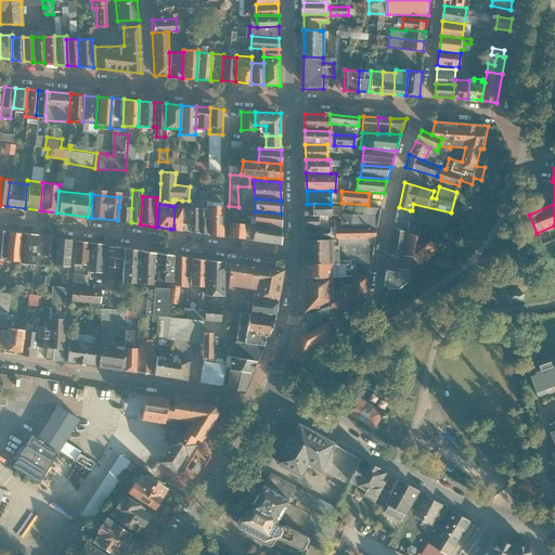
[(331,204),(307,204),(307,216),(326,216),(331,216),(331,204)]
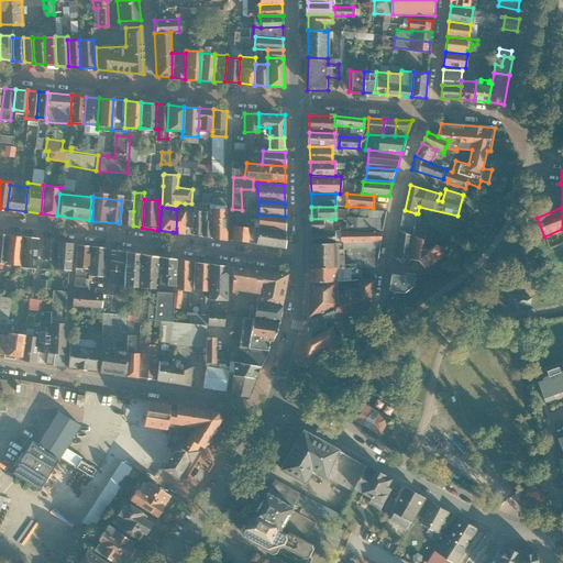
[(201,211),(201,221),(202,221),(201,236),(210,238),(210,220),(208,220),(209,212),(205,212),(205,209),(201,209),(201,211)]
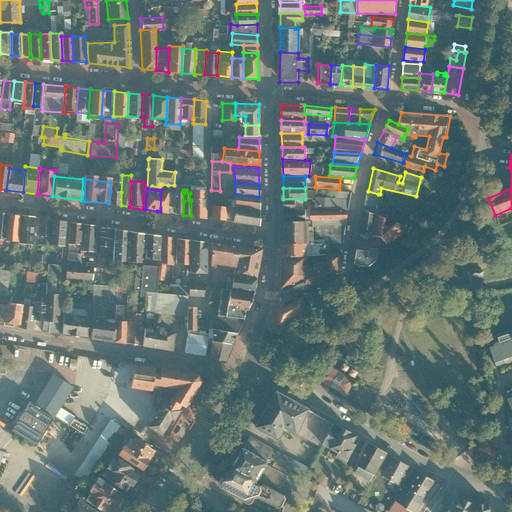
[(211,190),(211,203),(220,203),(220,191),(211,190)]
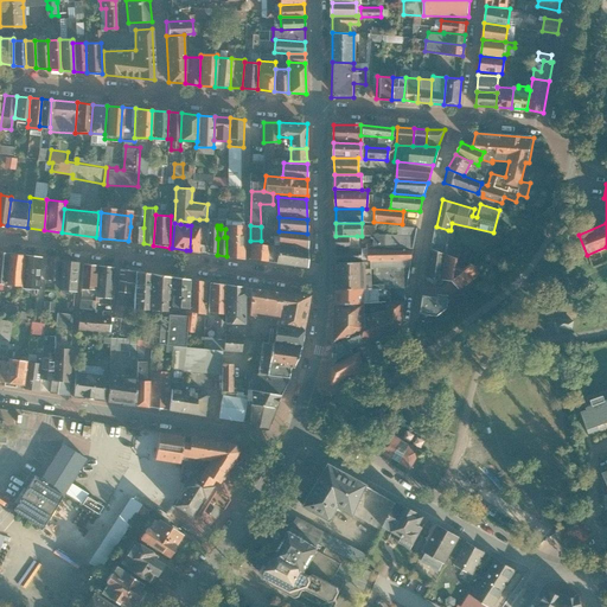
[(144,228),(131,227),(128,241),(144,243),(144,228)]
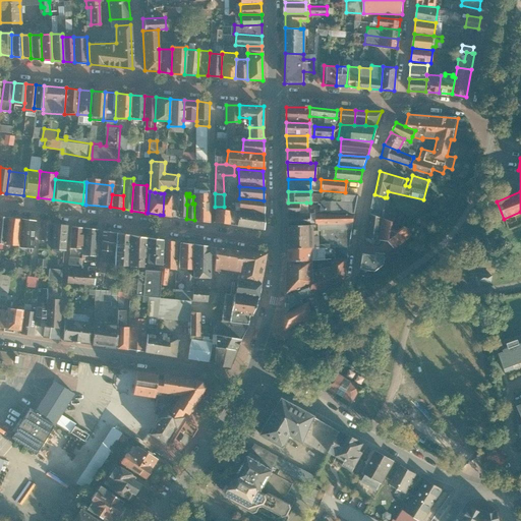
[(193,196),(192,204),(194,204),(194,220),(208,222),(209,194),(193,194),(193,196)]
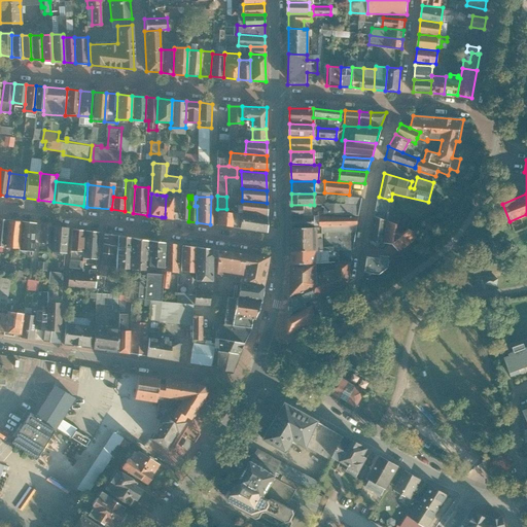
[(379,197),(374,218),(385,220),(396,224),(407,229),(410,220),(387,212),(389,200),(379,197)]
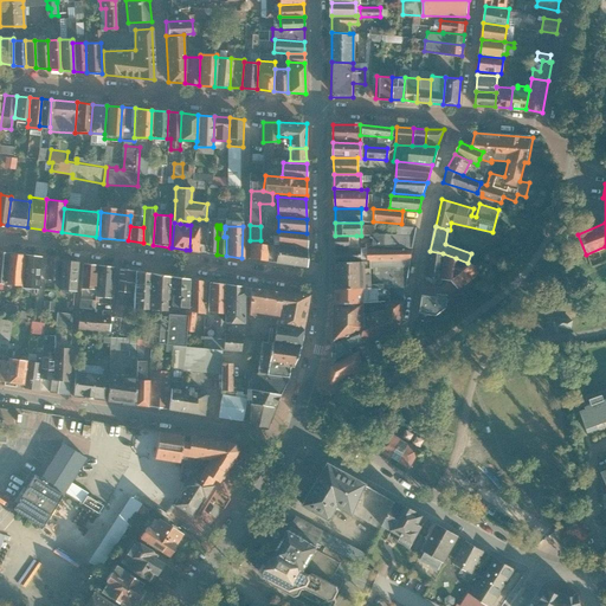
[(207,229),(206,252),(217,255),(218,238),(217,238),(217,227),(212,227),(207,227),(206,227),(207,229)]
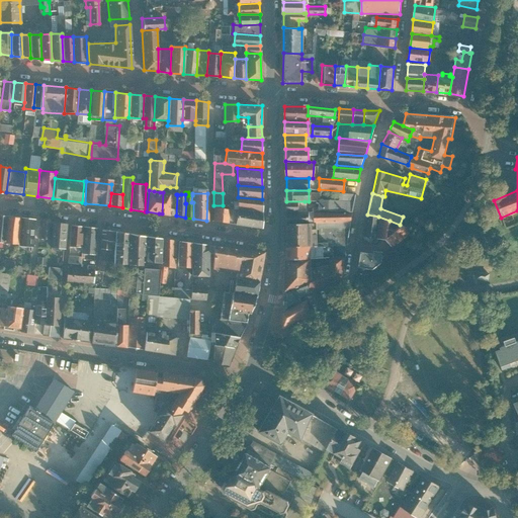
[(238,210),(262,214),(262,199),(238,197),(238,210)]
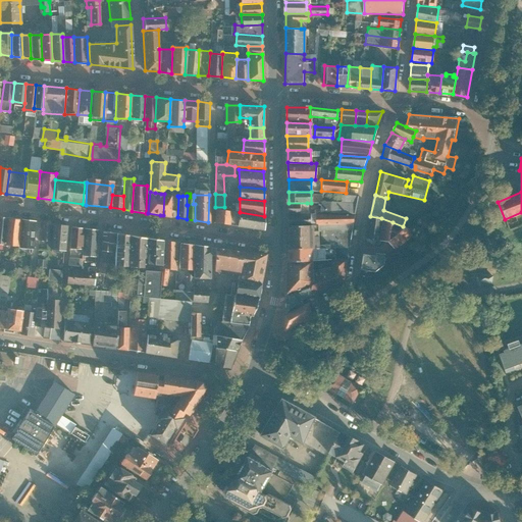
[(319,201),(319,214),(355,214),(357,203),(341,202),(319,201)]
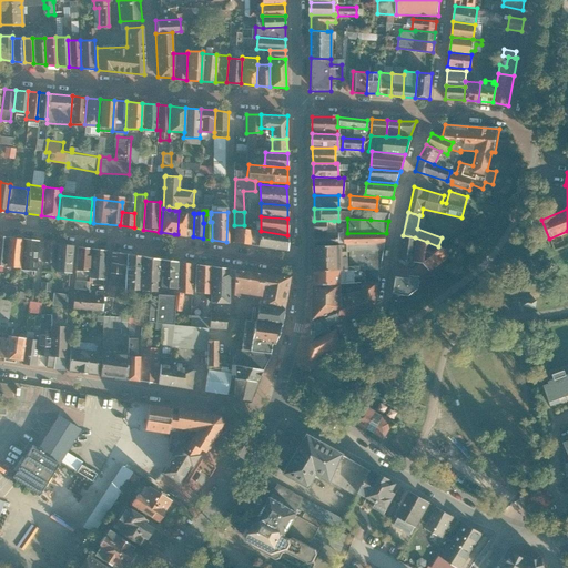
[(334,221),(314,221),(314,233),(334,233),(334,221)]
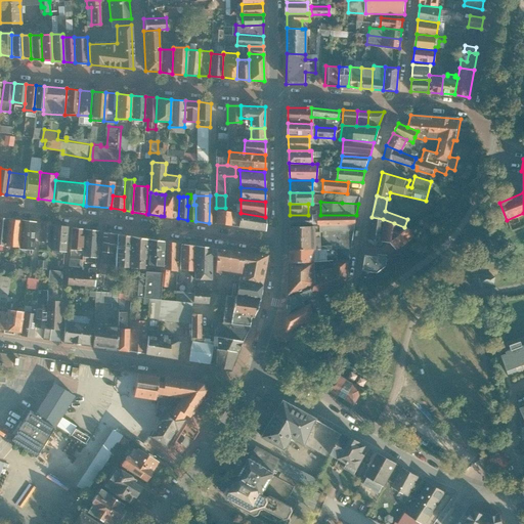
[(230,226),(231,213),(217,211),(216,224),(230,226)]
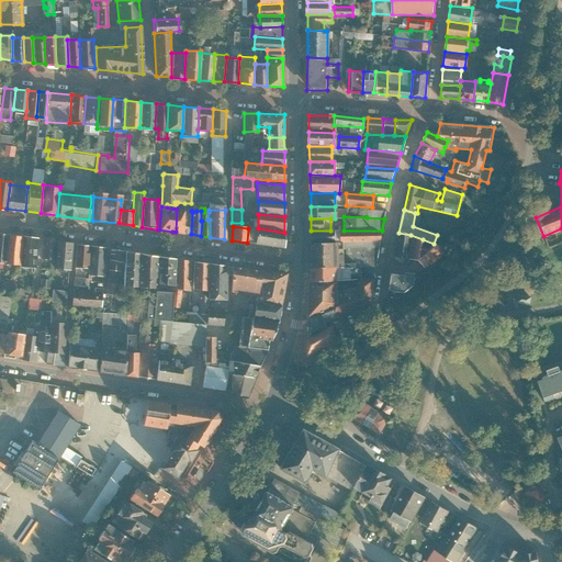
[(256,244),(284,248),(284,233),(258,228),(256,244)]
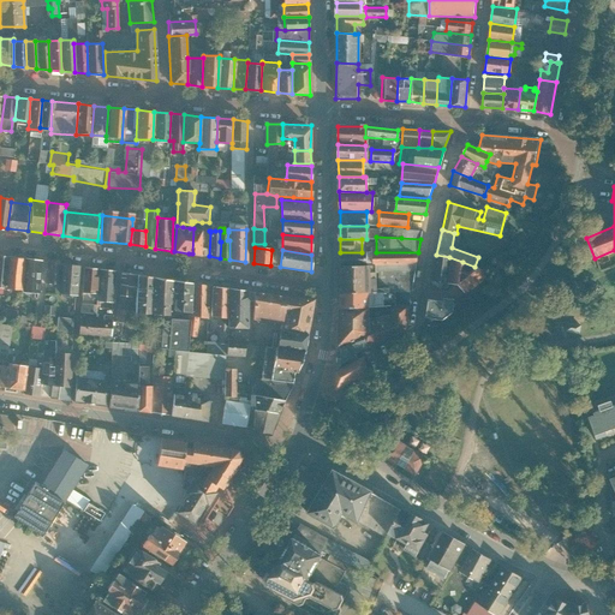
[(362,252),(340,252),(340,267),(365,267),(365,252),(362,252)]
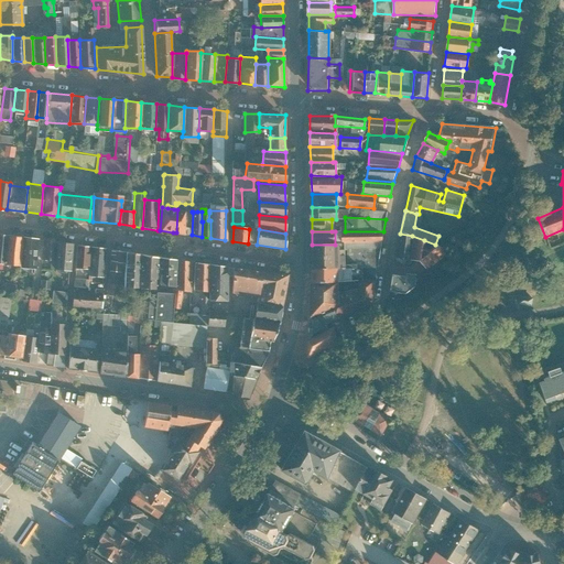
[(383,231),(345,231),(343,231),(343,243),(346,243),(382,242),(383,231)]
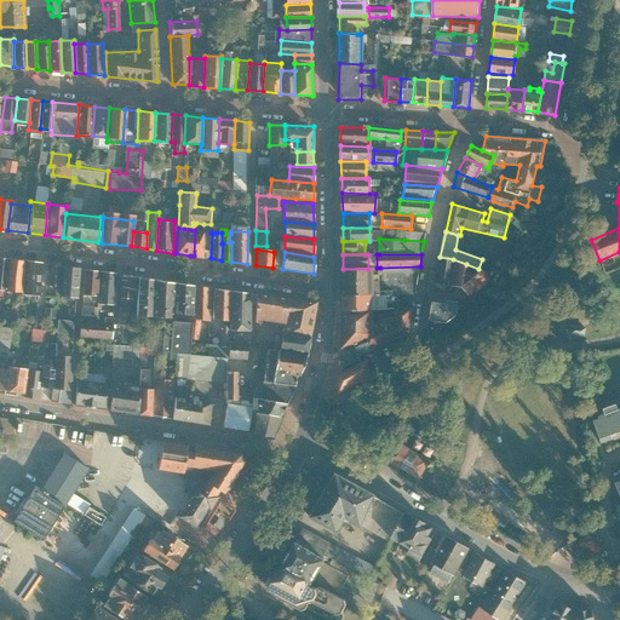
[(436,283),(449,286),(453,259),(440,257),(436,283)]
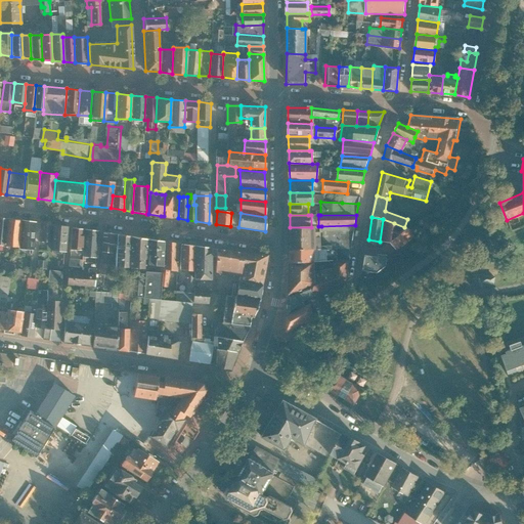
[(19,221),(5,219),(2,246),(17,248),(19,221)]
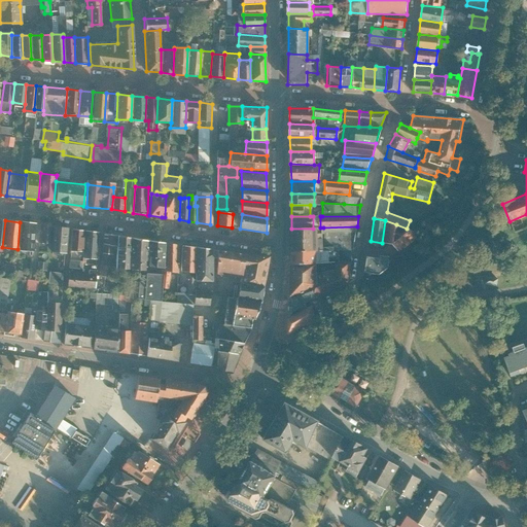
[(396,224),(385,220),(382,243),(389,244),(397,251),(418,236),(408,229),(407,229),(396,224)]
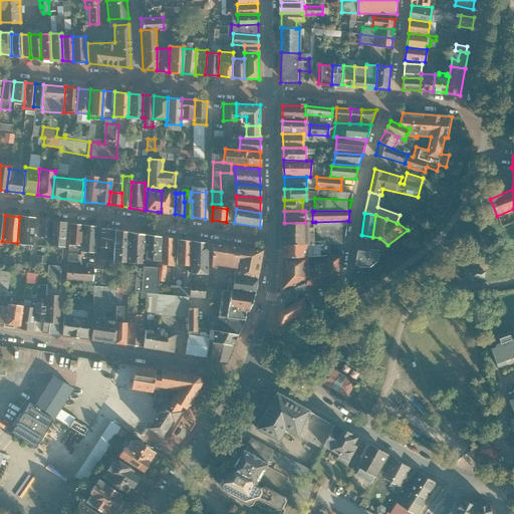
[(33,218),(19,217),(17,243),(31,244),(33,218)]
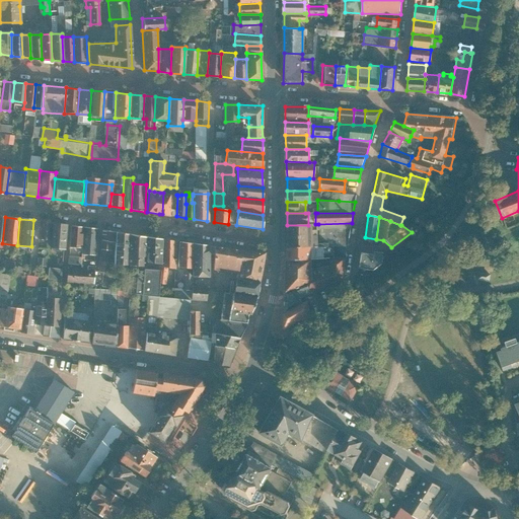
[(50,223),(40,222),(38,239),(49,240),(50,223)]
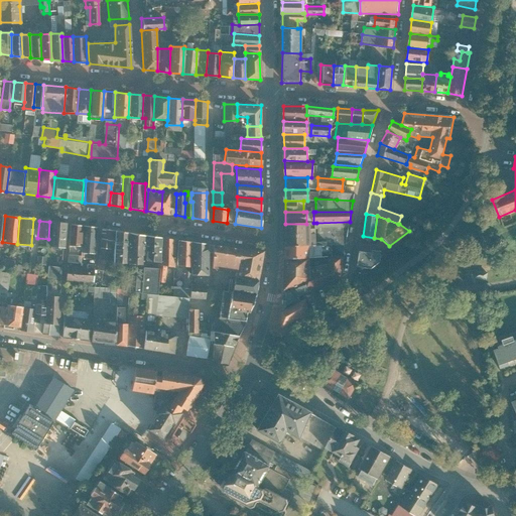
[(65,223),(49,222),(48,239),(47,247),(63,248),(65,223)]
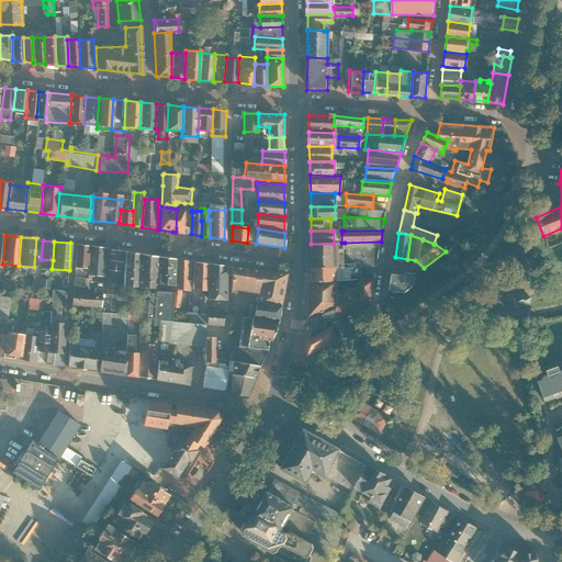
[(355,267),(360,267),(374,267),(377,267),(381,242),(345,243),(345,263),(355,263),(355,267)]
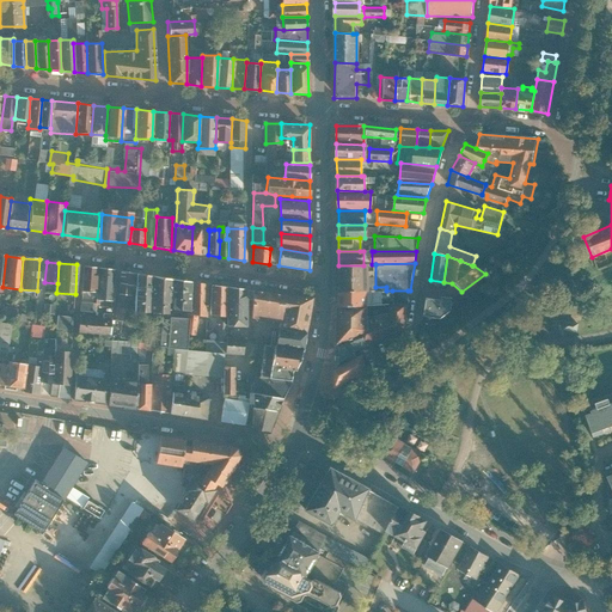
[(363,265),(338,265),(337,292),(363,292),(386,291),(386,287),(375,287),(373,287),(373,277),(365,277),(365,264),(363,265)]
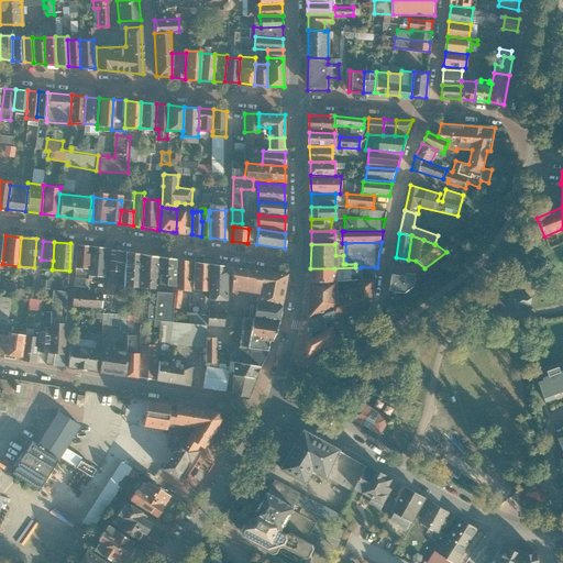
[(89,246),(77,244),(76,269),(88,269),(89,246)]
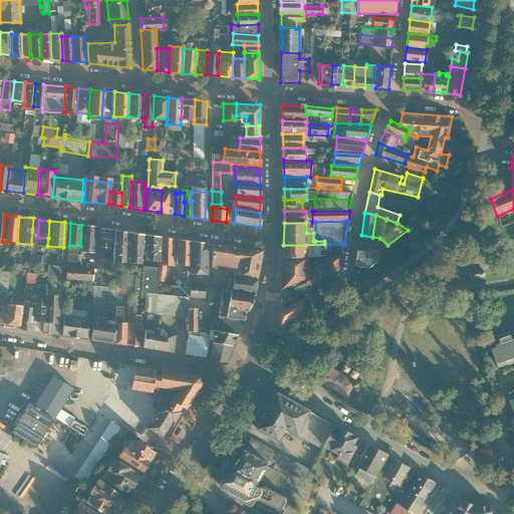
[(95,227),(82,225),(81,253),(93,253),(95,227)]
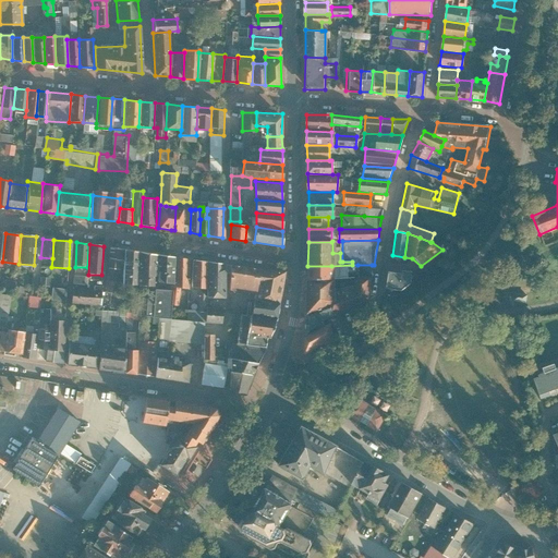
[(122,251),(108,249),(107,269),(120,270),(120,261),(121,261),(122,251)]
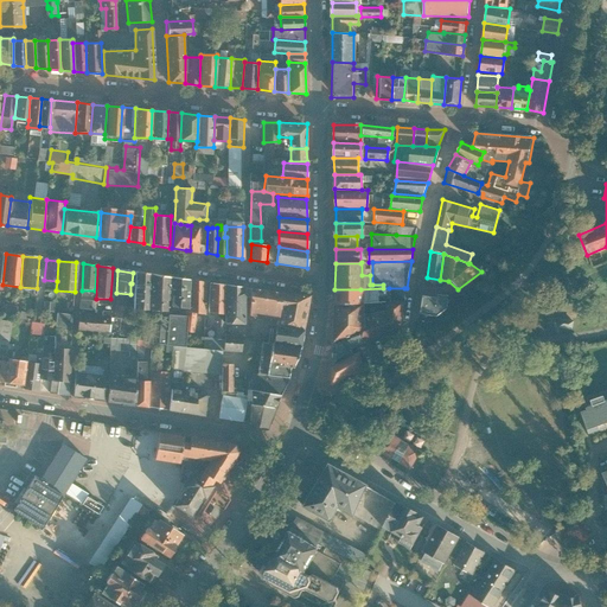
[(132,308),(148,310),(148,275),(133,273),(132,308)]
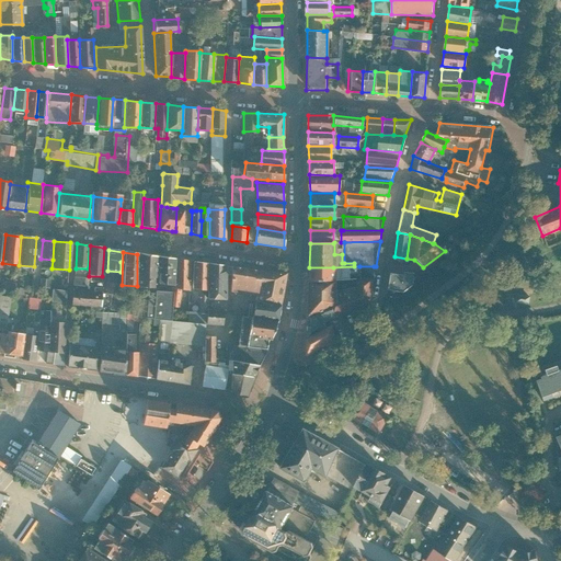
[(156,286),(158,256),(137,254),(137,286),(156,286)]
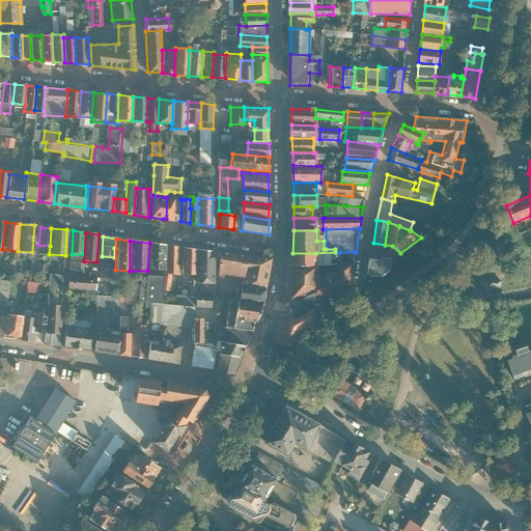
[(147,271),(164,272),(165,245),(149,243),(147,271)]
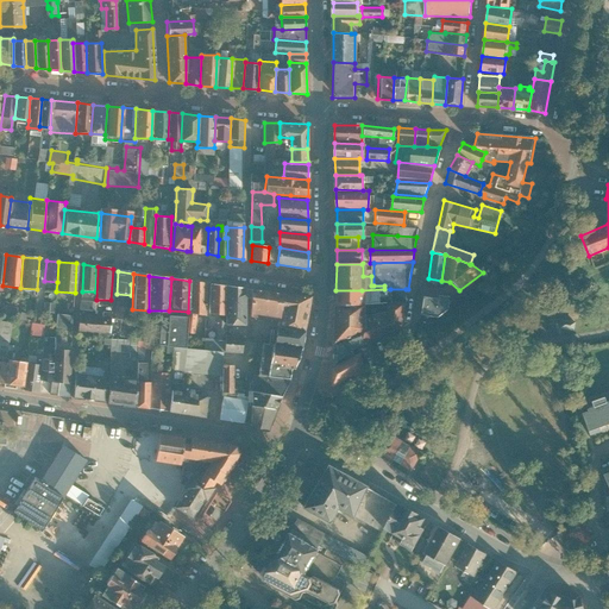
[(205,314),(205,283),(189,281),(188,312),(188,314),(205,314)]
